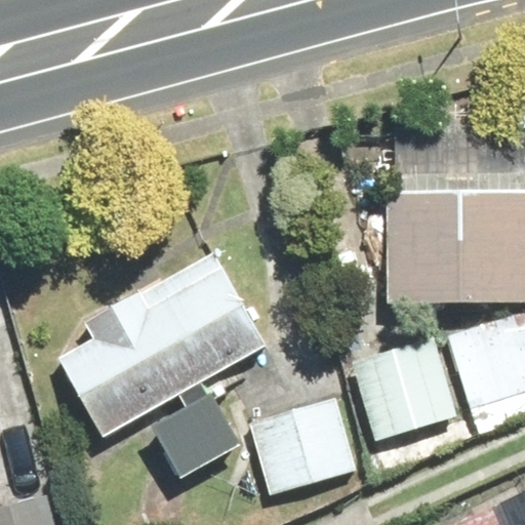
[(468,128),(392,127),(392,191),(384,191),(382,303),(524,304),(524,174),(467,173),(468,128)]
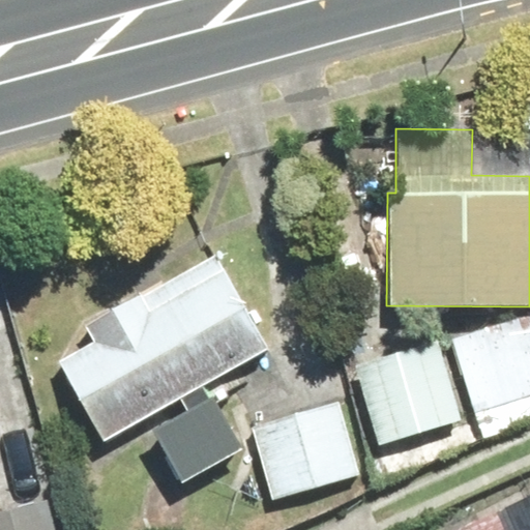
[(269,348),(216,255),(112,314),(120,328),(56,363),(101,442),(269,348)]
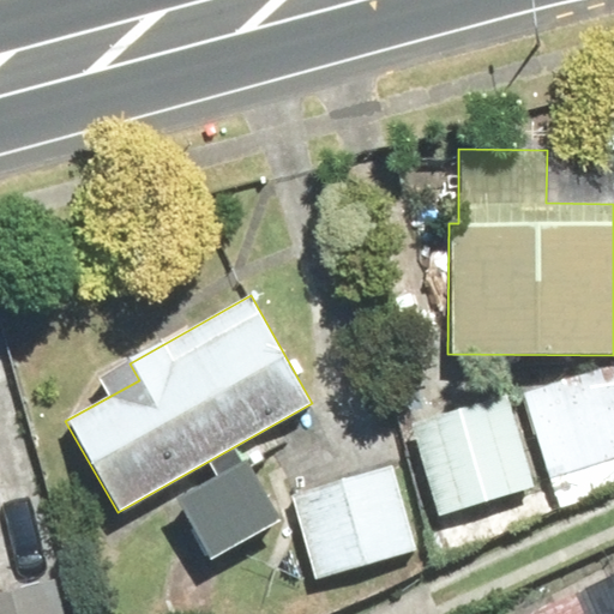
[(613,488),(613,367),(525,392),(555,505),(613,488)]
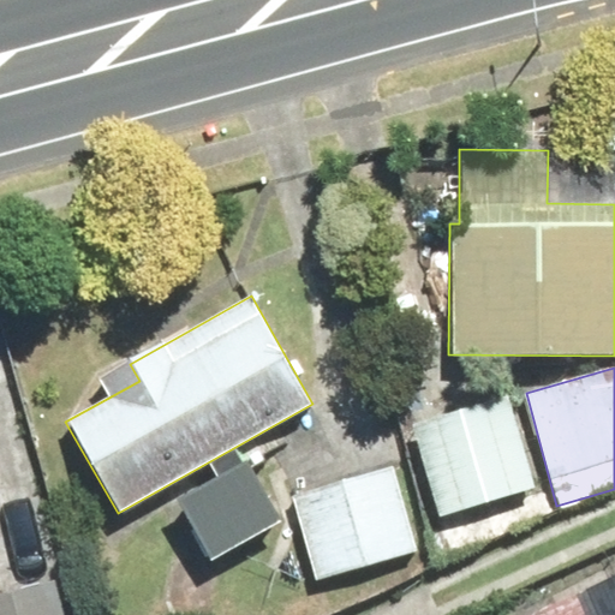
[(533,491),(505,395),(410,423),(440,520),(533,491)]
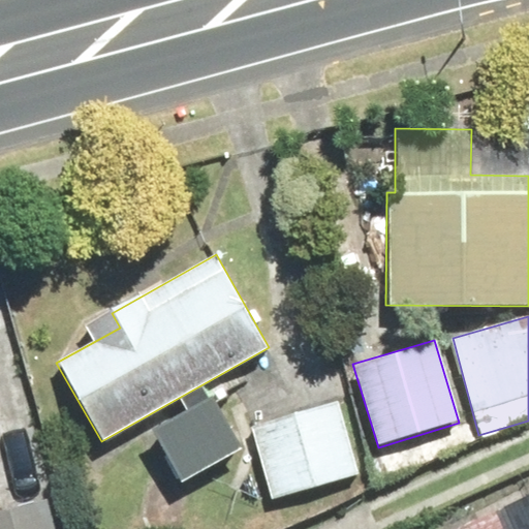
[(237,450),(207,399),(150,432),(181,483),(237,450)]
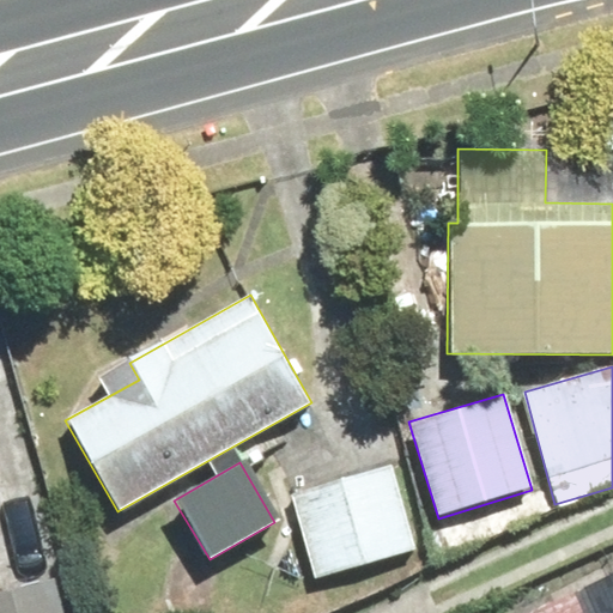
[(414,550),(389,466),(287,496),(313,580),(414,550)]
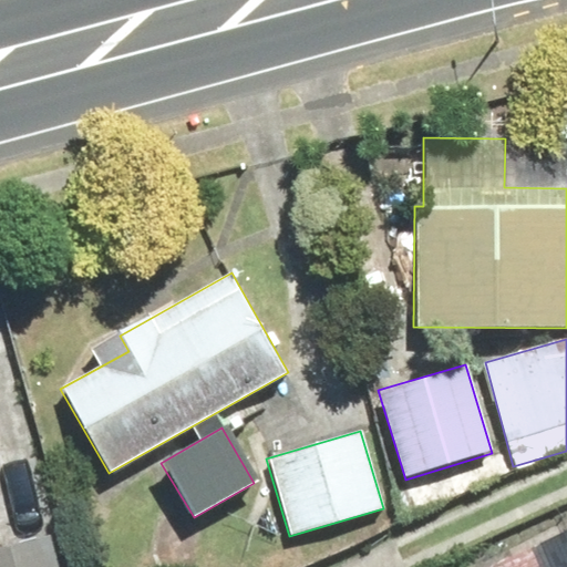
[(566,566),(566,527),(473,566),(566,566)]
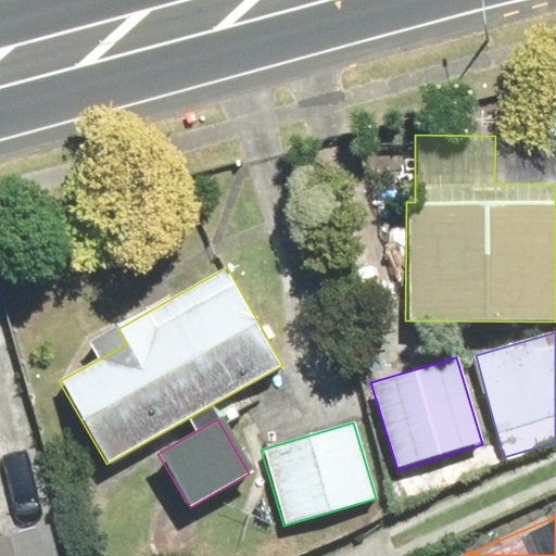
[(57,555),(49,526),(0,538),(0,555),(57,555)]
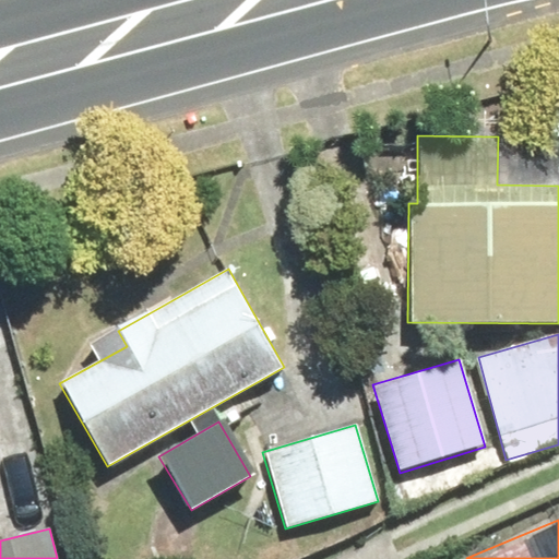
All buildings are outlined.
